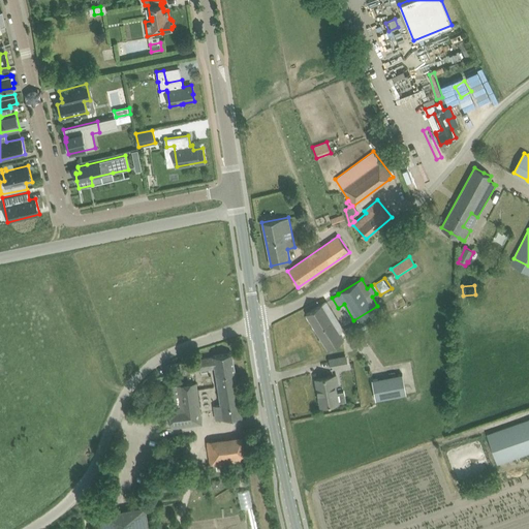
[(321,303),(306,313),(328,348),(344,339),(321,303)]
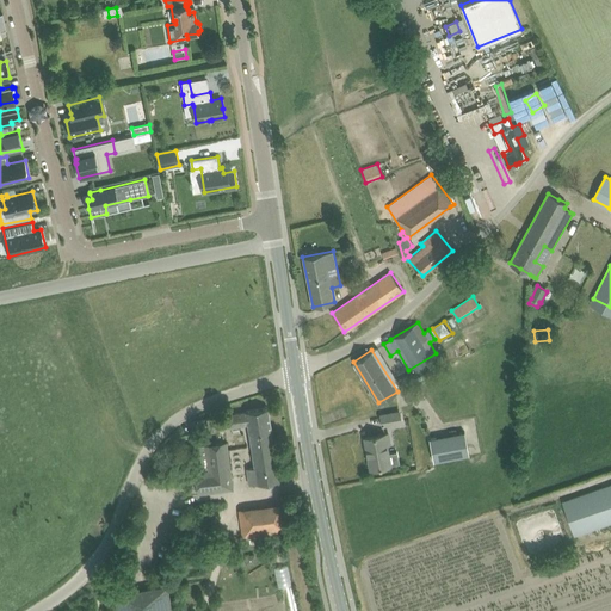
[(213,418),(208,419),(209,430),(214,430),(226,427),(248,424),(255,467),(248,468),(251,485),(258,483),(267,482),(279,480),(270,420),(267,407),(246,411),(246,412),(213,418)]
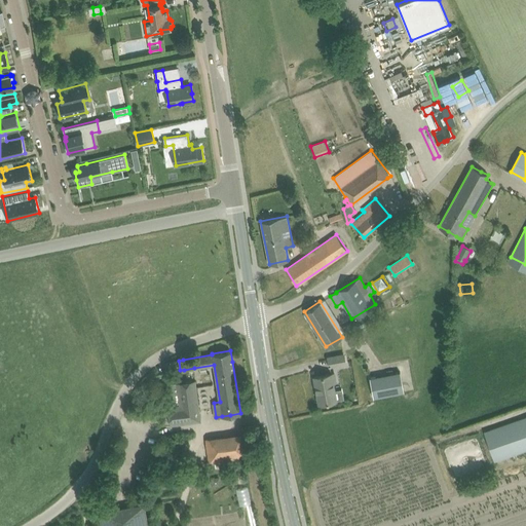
[(330,367),(346,364),(344,354),(328,358),(330,367)]
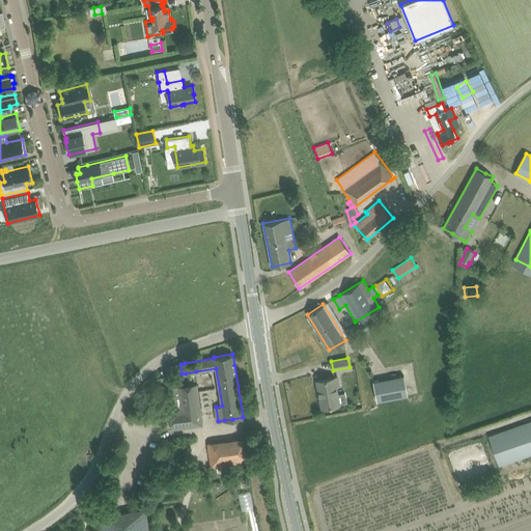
[(373,381),(376,401),(408,395),(403,375),(373,381)]
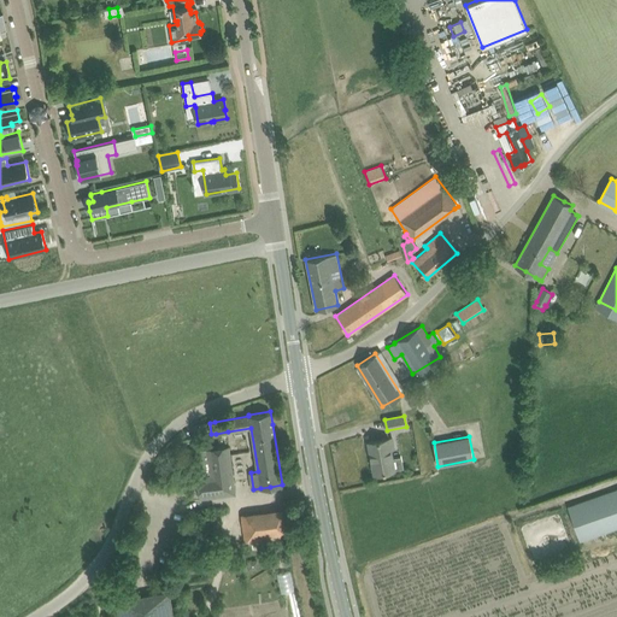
[(394,448),(392,438),(368,442),(374,474),(403,468),(401,457),(393,458),(391,448),(394,448)]
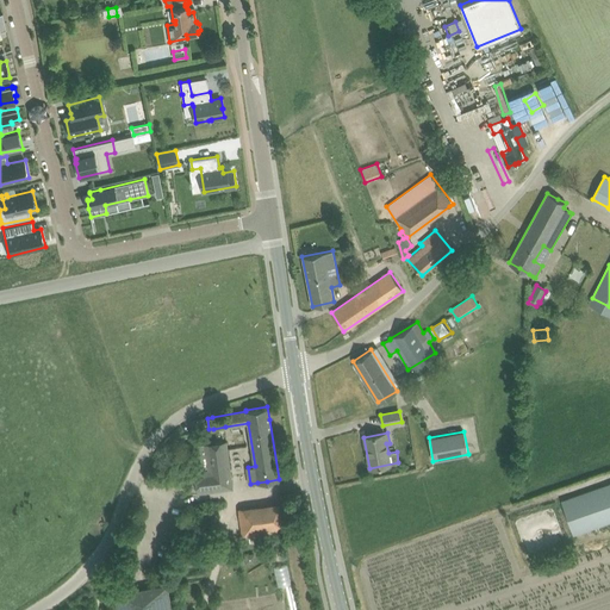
[(207,470),(194,471),(198,493),(226,489),(225,478),(231,477),(226,441),(205,443),(205,452),(200,453),(199,444),(201,467),(207,467),(207,470)]
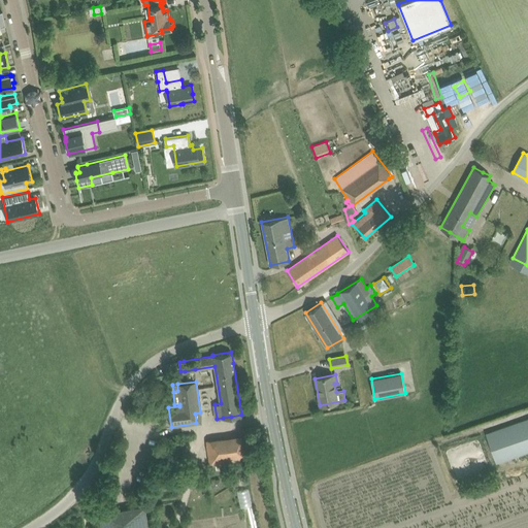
[(495,463),(527,451),(527,418),(485,433),(495,463)]
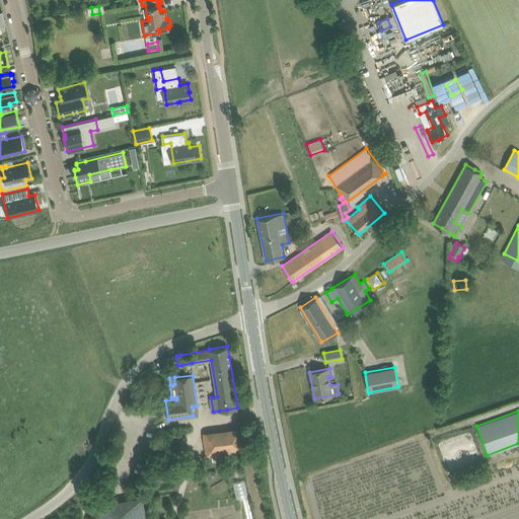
[(241,427),(231,429),(203,432),(206,457),(234,453),(244,451),(241,427)]
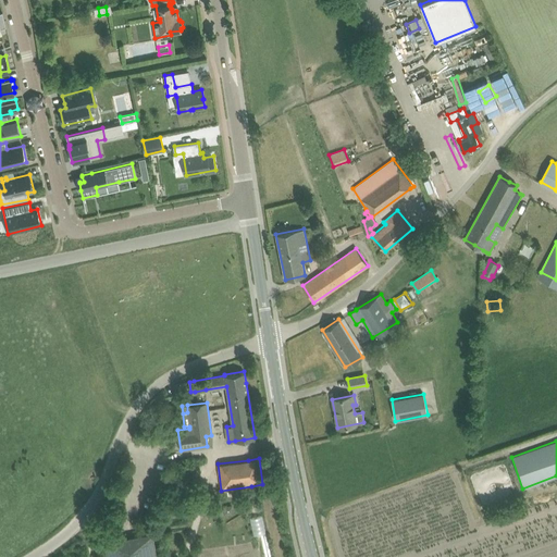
[(255,535),(267,533),(263,516),(251,519),(255,535)]
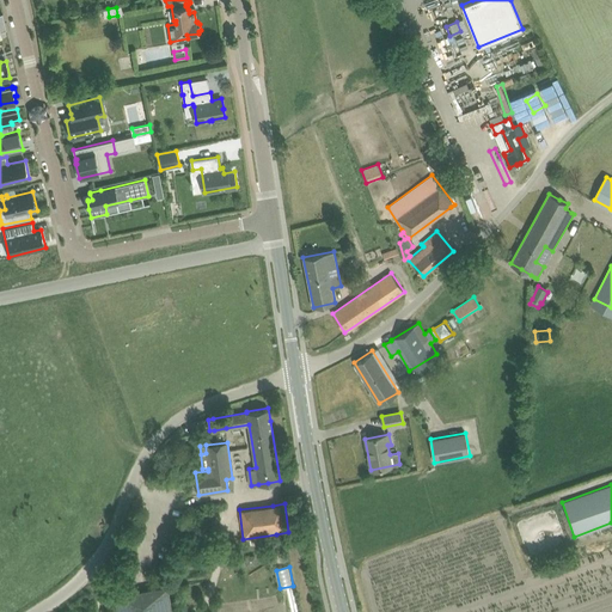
[(172,611),(167,586),(115,594),(117,611),(172,611)]
